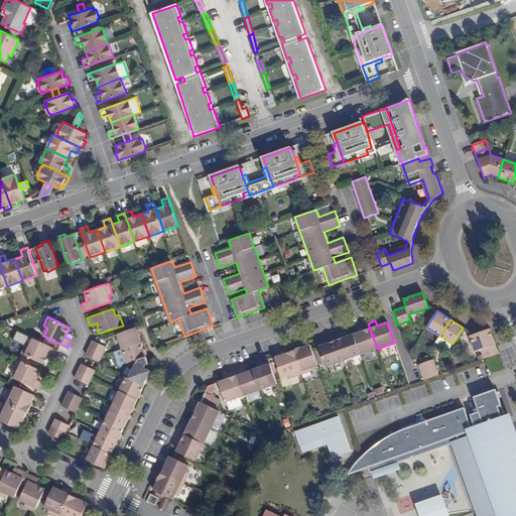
[(377,349),(368,324),(361,326),(363,331),(359,333),(353,335),(360,355),(377,349)]
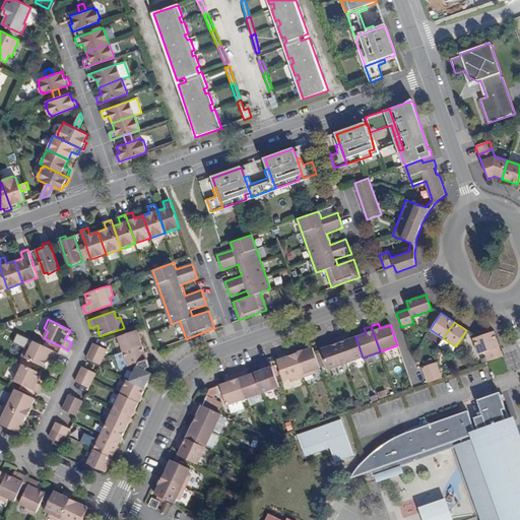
[(123,351),(142,344),(137,330),(118,336),(123,351)]
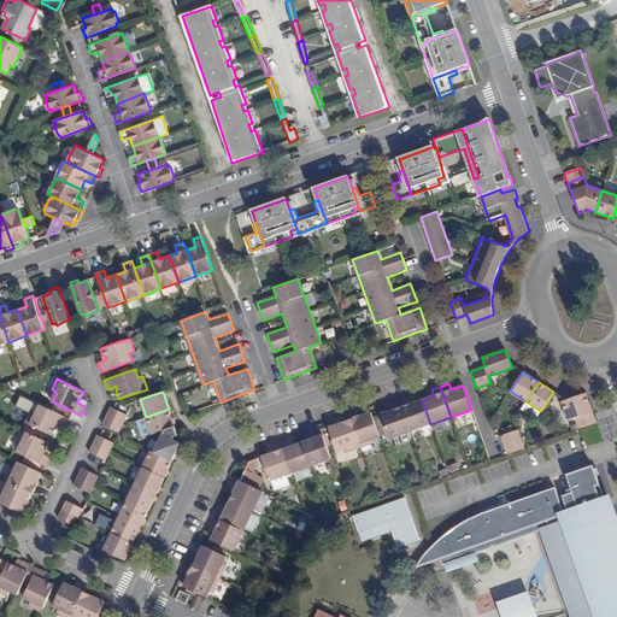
[(580,428),(597,422),(586,393),(565,401),(563,401),(569,421),(576,418),(580,428)]
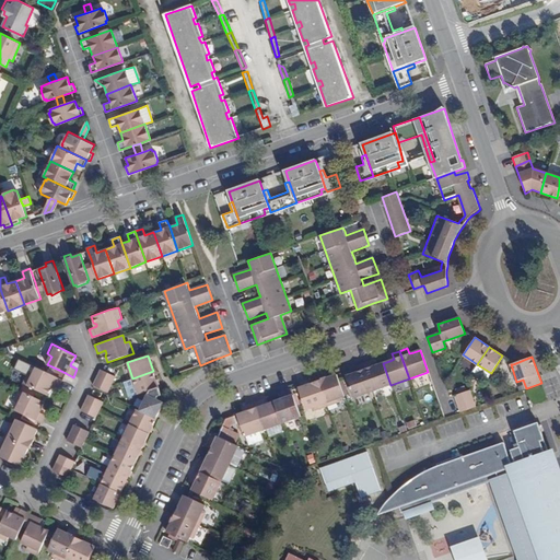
[(371,361),(362,364),(372,392),(391,385),(383,363),(376,365),(372,366),(371,361)]
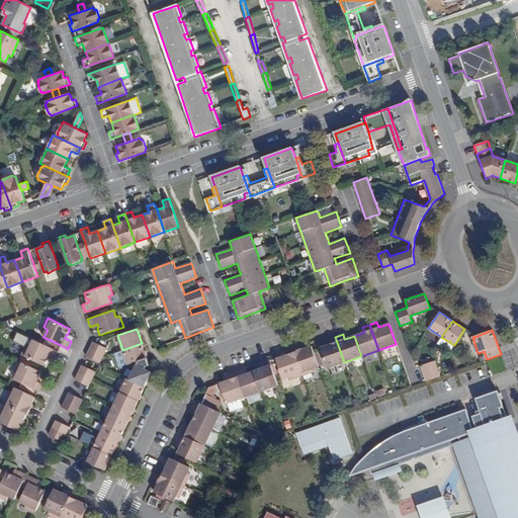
[(344,362),(335,337),(328,339),(330,344),(326,346),(320,348),(327,368),(344,362)]
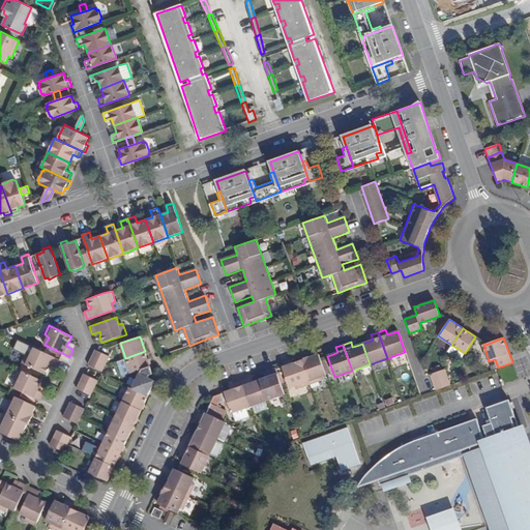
[(48,369),(48,365),(49,363),(56,366),(59,359),(34,347),(30,355),(27,353),(23,363),(46,374),(48,369)]
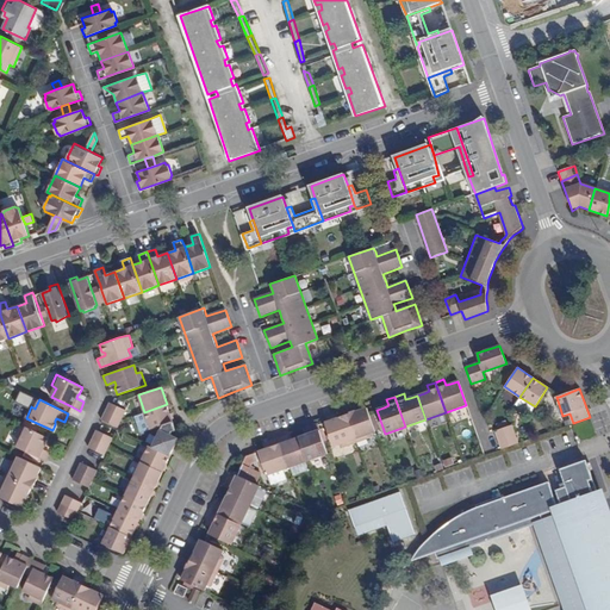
[(109,404),(106,411),(119,417),(123,411),(109,404)]
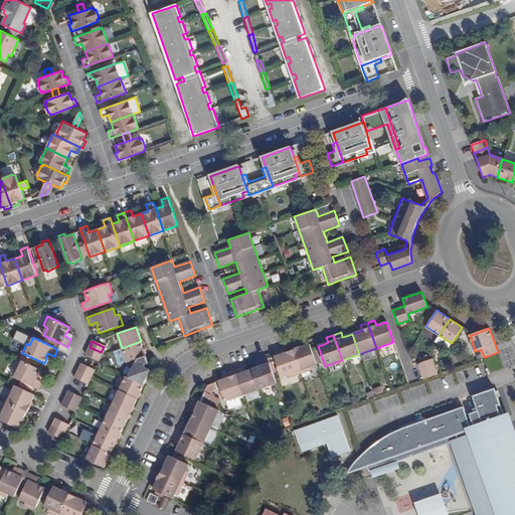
[(146,356),(141,341),(122,348),(127,363),(138,359),(146,356)]
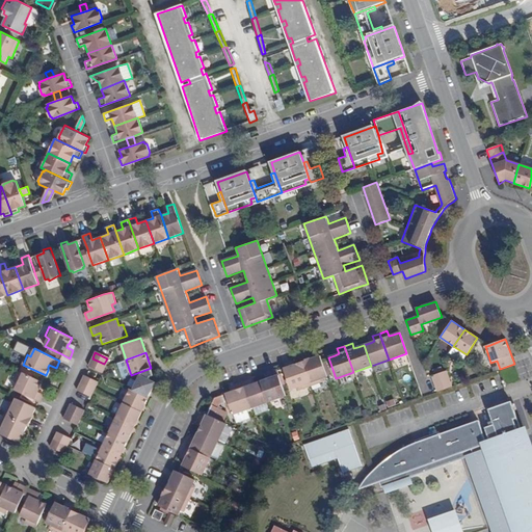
[(310,358),(301,361),(310,386),(322,381),(321,378),(327,376),(320,355),(310,358)]
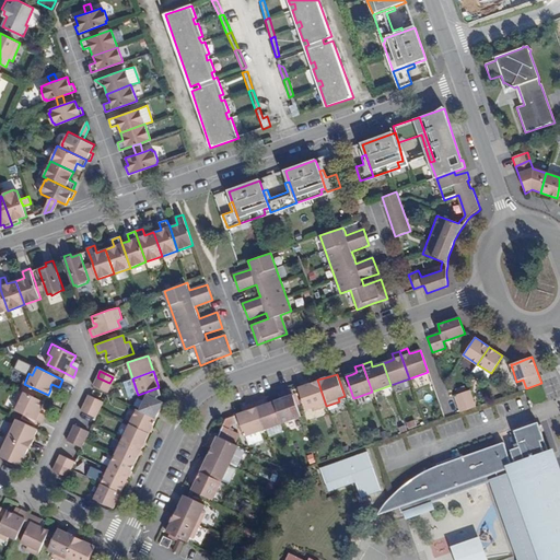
[(109,383),(97,377),(94,384),(106,389),(109,383)]
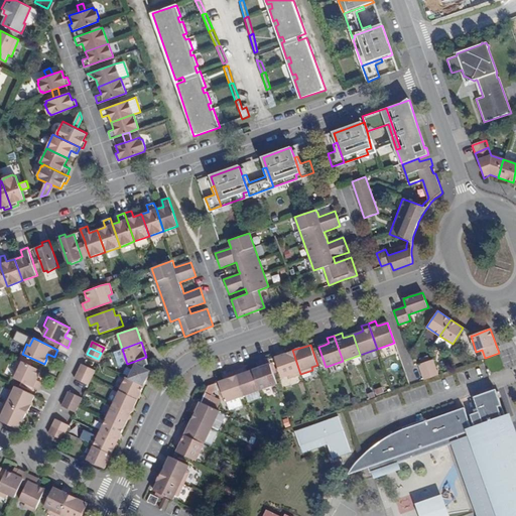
[(300,374),(292,350),(274,357),(281,378),(286,376),(288,379),(300,374)]
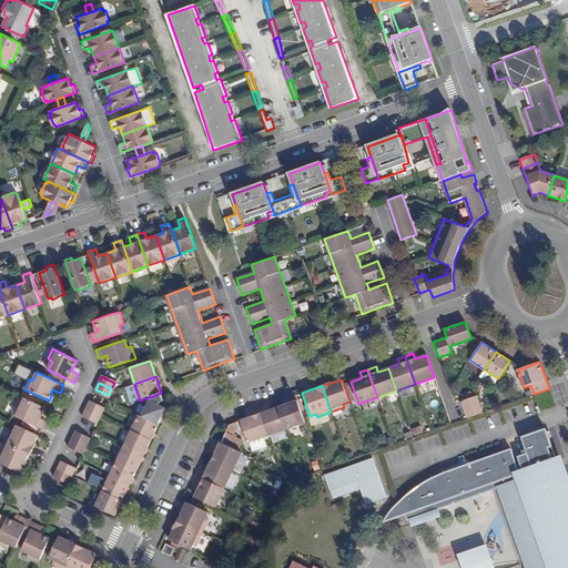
[(163,401),(161,393),(152,396),(142,416),(159,424),(166,408),(160,405),(160,402),(163,401)]
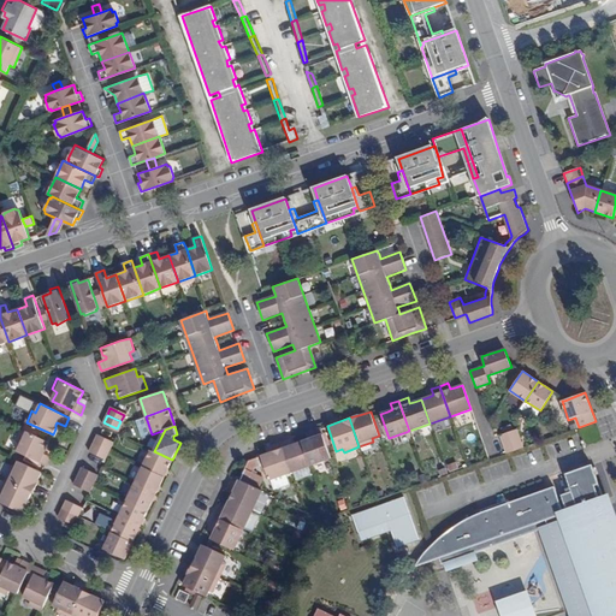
[(309,439),(301,442),(311,466),(331,458),(325,442),(323,434),(320,428),(307,433),(309,439)]
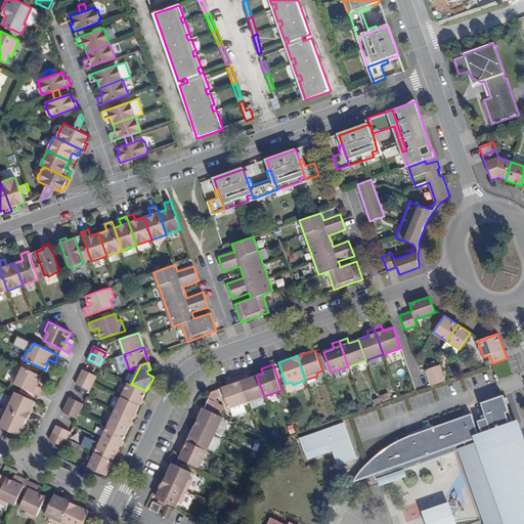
[(427,378),(442,373),(439,364),(425,370),(427,378)]
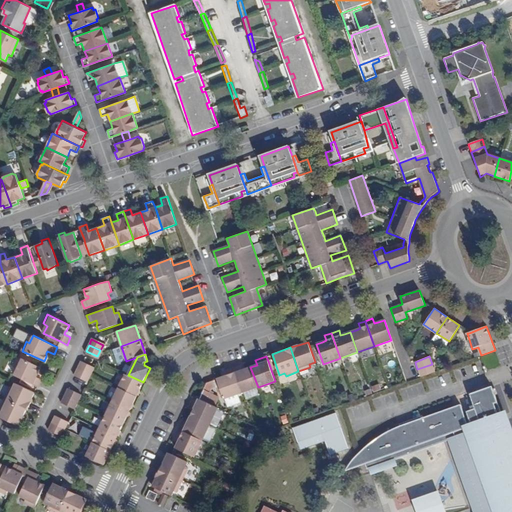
[(42,379),(35,376),(36,374),(38,372),(41,367),(19,357),(15,366),(18,368),(14,375),(39,387),(42,379)]
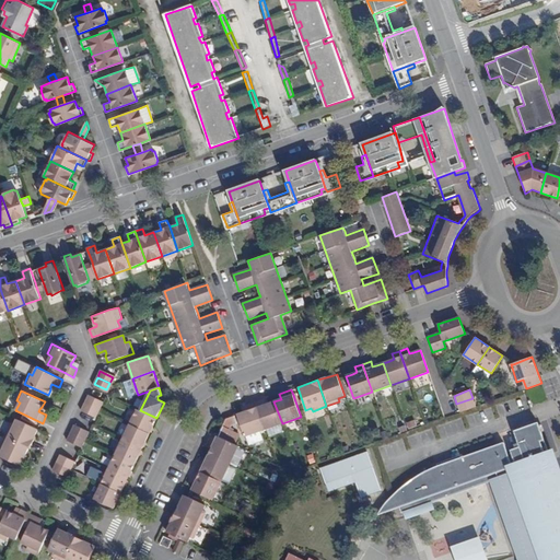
[(88,397),(85,403),(97,409),(101,403),(88,397)]
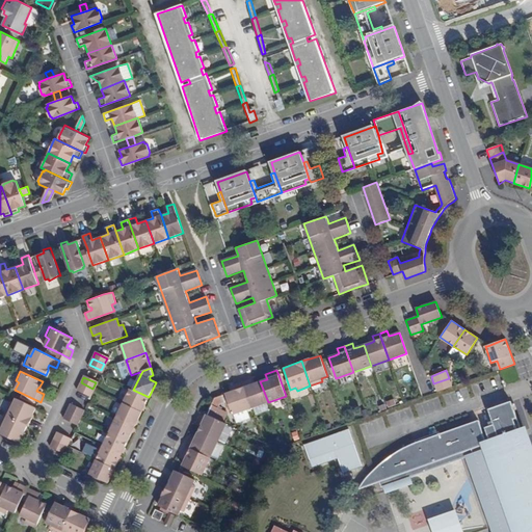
[(249,408),(268,402),(260,381),(255,383),(253,378),(248,379),(241,382),(249,408)]
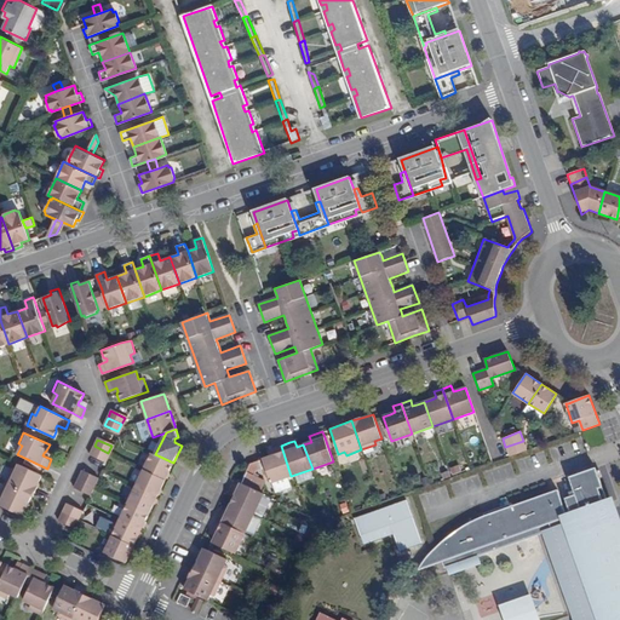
[(523,441),(505,447),(509,457),(527,451),(523,441)]
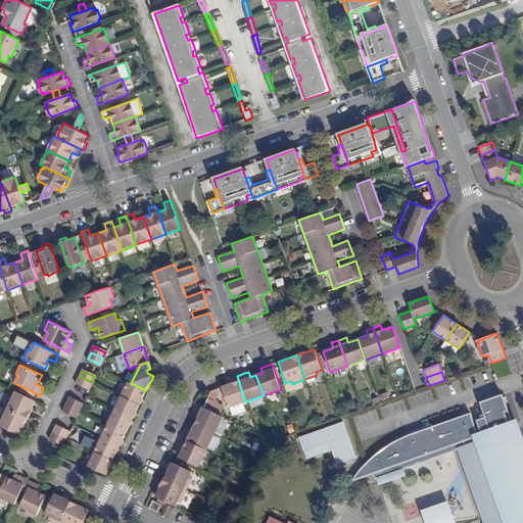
[(91,382),(80,376),(77,382),(88,388),(91,382)]
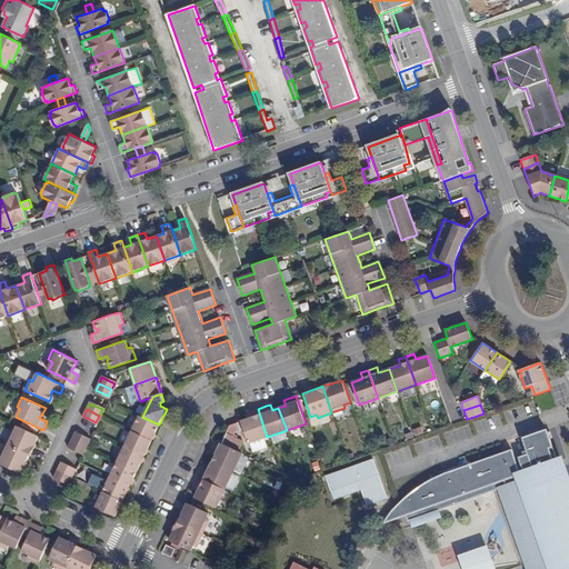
[(266,438),(267,437),(258,409),(250,411),(251,417),(248,419),(241,421),(249,443),(251,442),(255,452),(269,447),(266,438)]
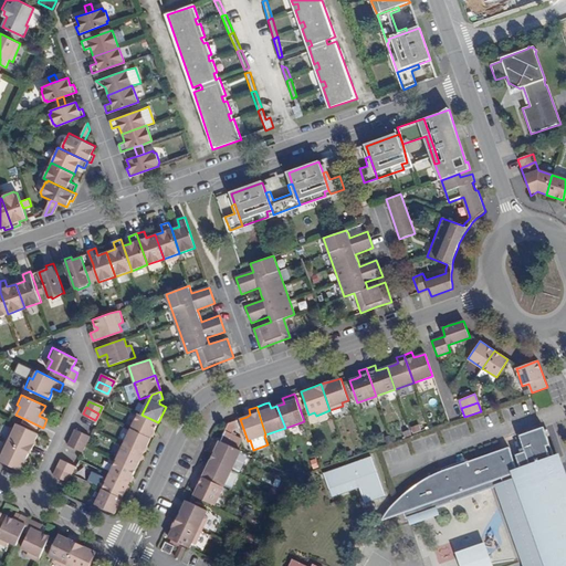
[(150,438),(158,422),(142,415),(138,413),(130,429),(150,438)]
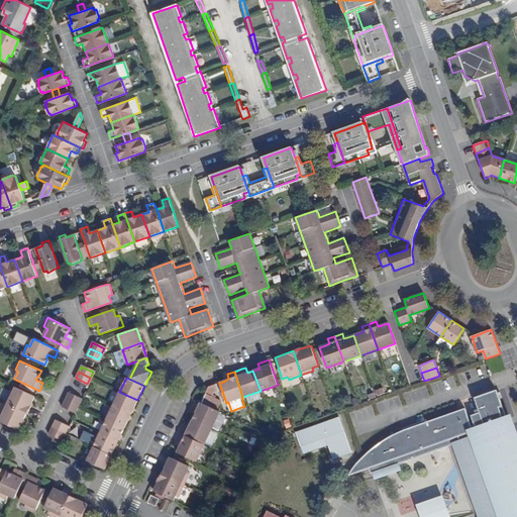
[(209,394),(219,392),(218,385),(207,387),(209,394)]
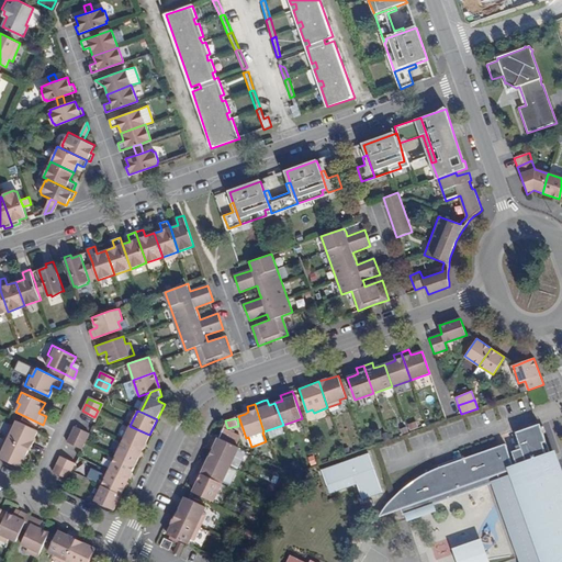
[(4,437),(31,450),(34,441),(38,430),(18,420),(14,426),(11,424),(4,437)]
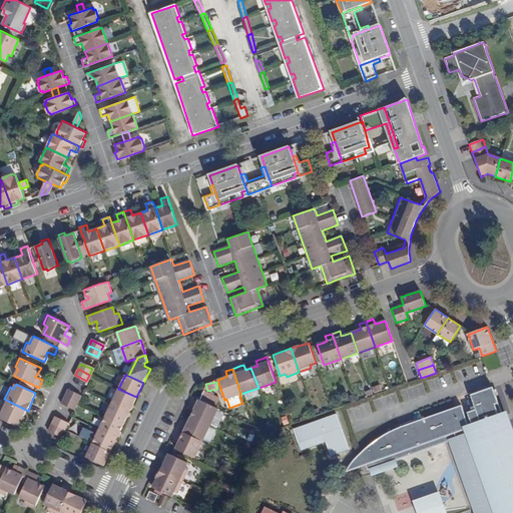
[(471,410),(467,412),(472,425),(469,427),(461,404),(422,418),(420,414),(412,417),(413,421),(398,426),(394,428),(390,430),(385,432),(381,434),(377,437),(375,439),(371,441),(368,444),(364,448),(361,451),(360,452),(364,465),(366,470),(394,460),(451,440),(475,506),(491,501),(492,503),(494,504),(495,505),(496,505),(498,506),(500,506),(501,512),(494,512),(512,512),(512,445),(504,421),(500,422),(499,417),(503,416),(492,386),(470,394),(472,398),(475,409),(471,410)]
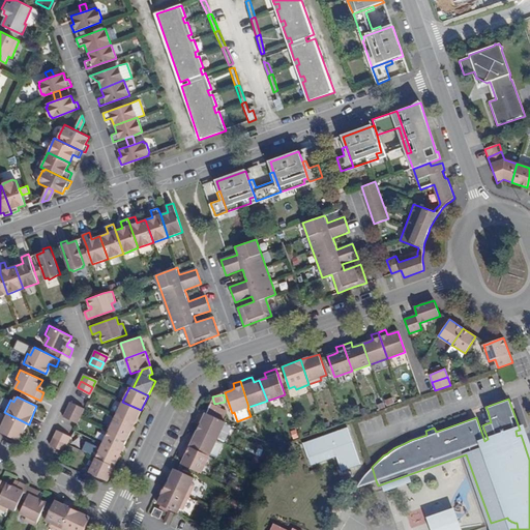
[(116,415),(135,424),(141,410),(122,402),(116,415)]
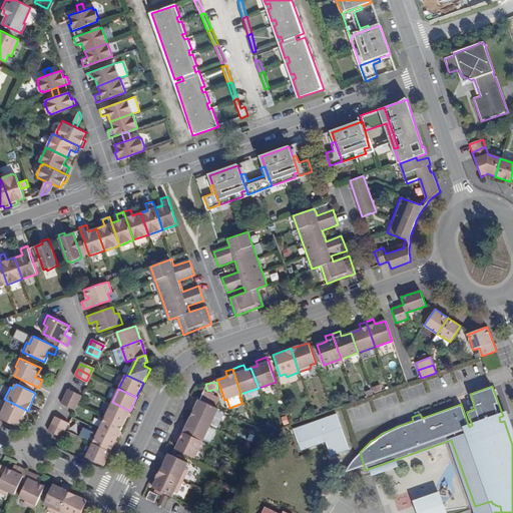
[(65,396),(76,402),(79,396),(67,391),(65,396)]
